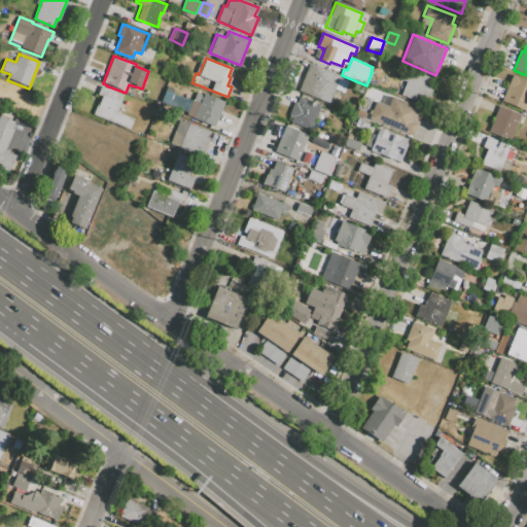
[(309,63),(340,75),(339,77),(348,81),(344,94),(335,90),(329,103),(297,91),(309,63)]
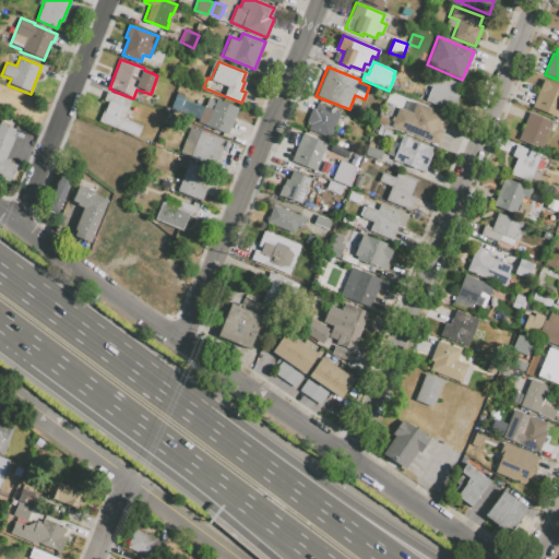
[(425,100),(448,109),(450,104),(454,106),(461,91),(455,88),(459,83),(427,70),(423,83),(430,86),(425,100)]
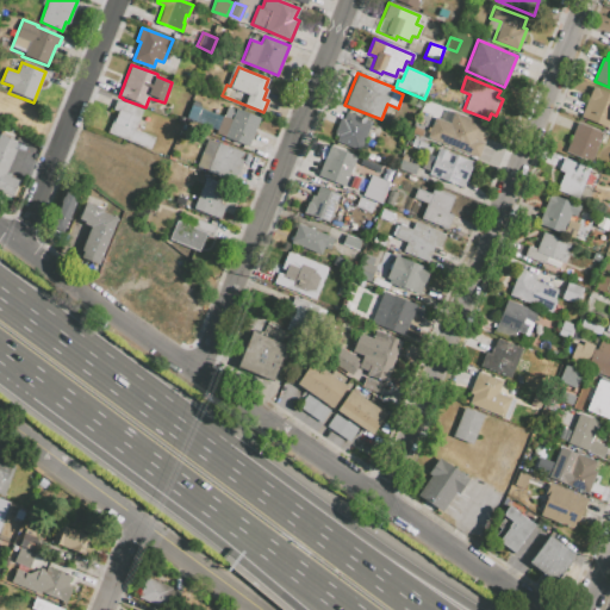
[(579,117),(607,128),(609,120),(609,94),(592,87),(579,117)]
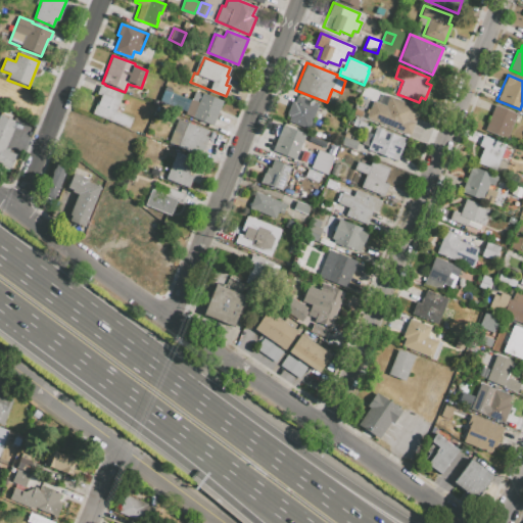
[(100,86),(122,94),(115,110),(133,117),(129,128),(92,113),(96,104),(97,104),(100,95),(97,94),(100,86)]
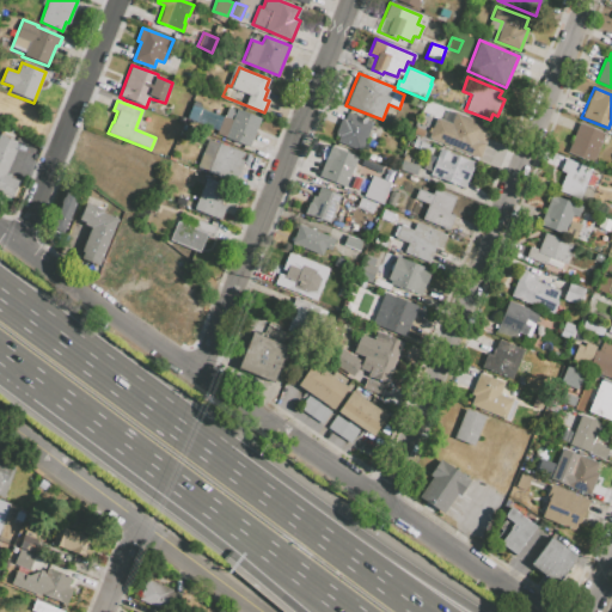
[(216,134),(250,147),(261,118),(237,109),(232,118),(231,118),(234,110),(227,106),(216,134)]
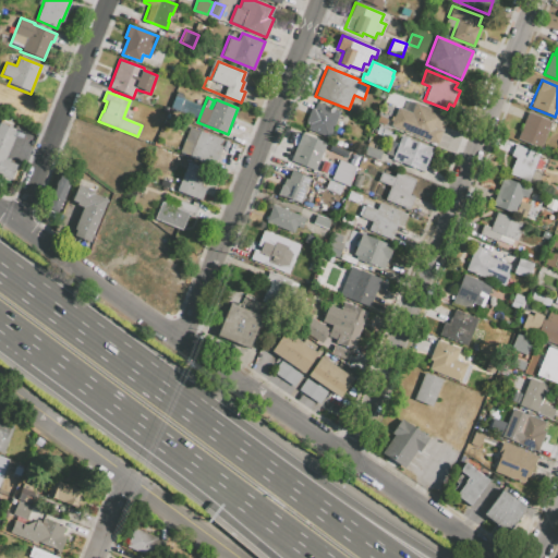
[(307,130),(329,138),(340,111),(317,102),(314,109),(311,108),(306,121),(310,122),(307,130)]
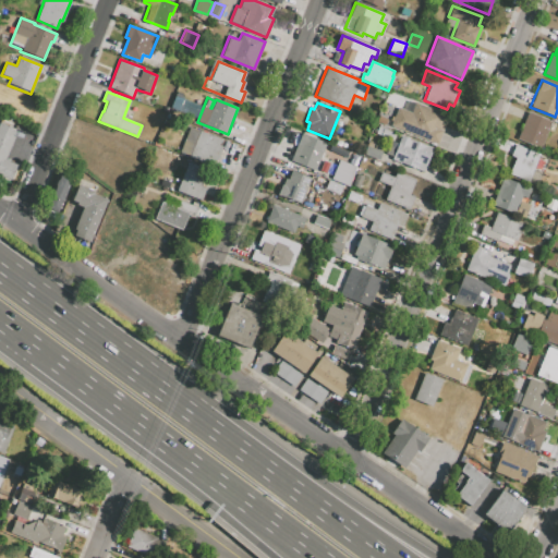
[(390,126),(437,145),(449,117),(414,102),(411,112),(398,107),(390,126)]
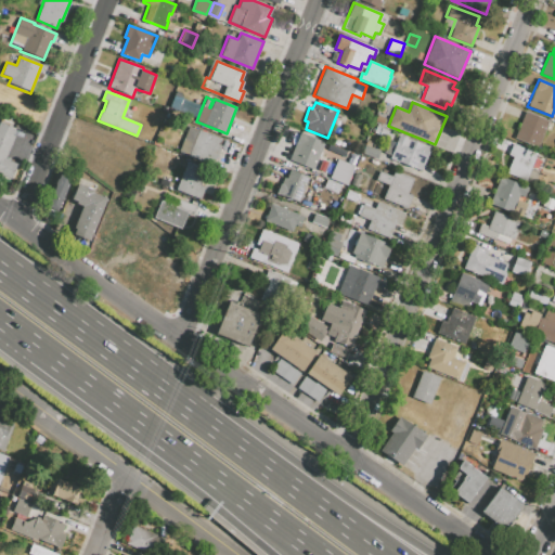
[(514,139),(538,149),(549,121),(525,112),(514,139)]
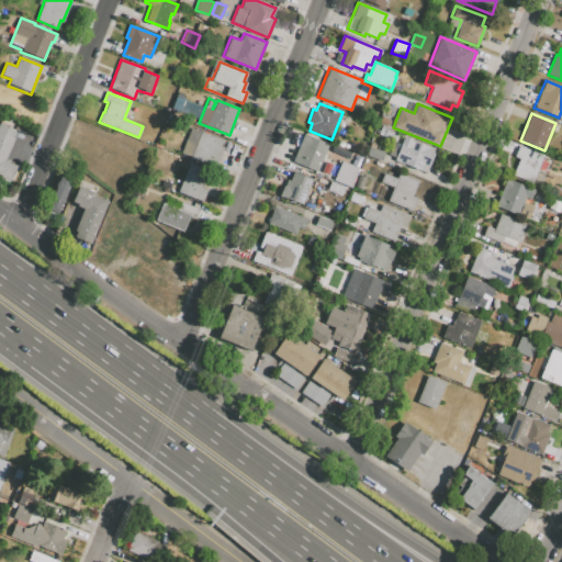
[(0,123),(17,131),(14,135),(17,135),(7,159),(11,161),(10,164),(18,166),(11,181),(0,177),(0,123)]
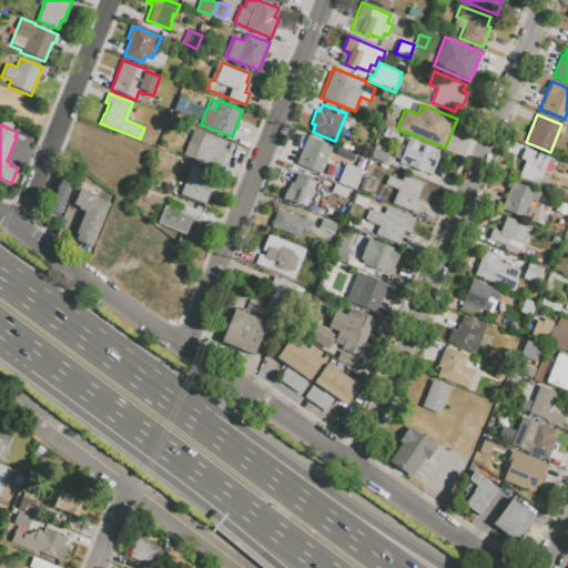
[(184,154),(209,164),(211,159),(222,163),(227,149),(223,148),(225,141),(194,129),(184,154)]
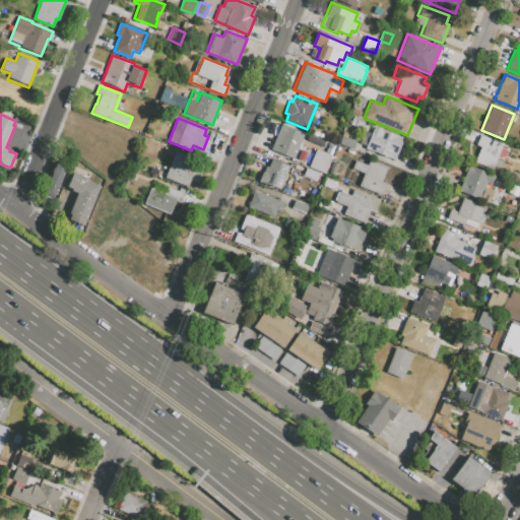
[(350,125),(365,130),(368,124),(352,118),(350,125)]
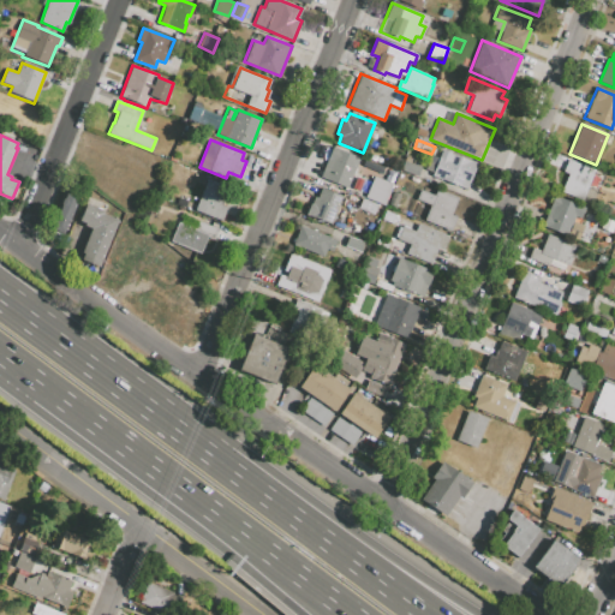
[(332,147),(359,157),(347,187),(320,178),(332,147)]
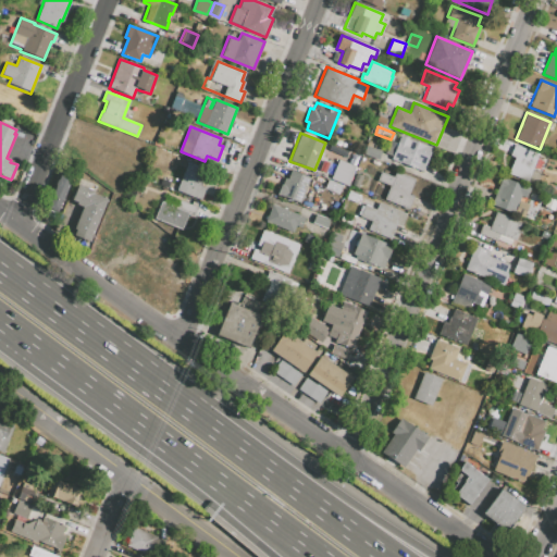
[(400,135),(391,159),(422,171),(424,165),(425,165),(432,148),(400,135)]
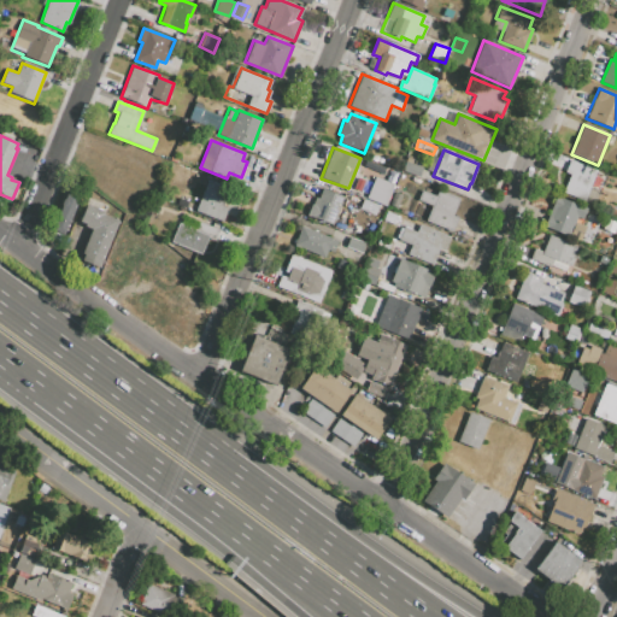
[(563,192),(585,200),(597,170),(570,159),(564,174),(569,175),(563,192)]
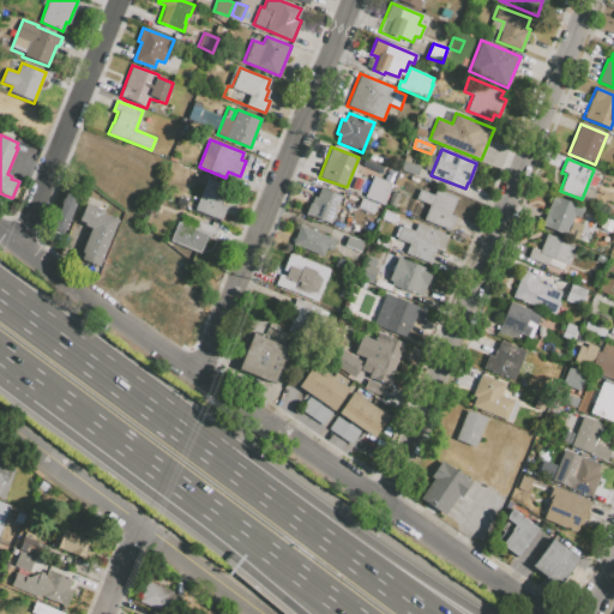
[(399,170),(416,176),(420,167),(403,161),(399,170)]
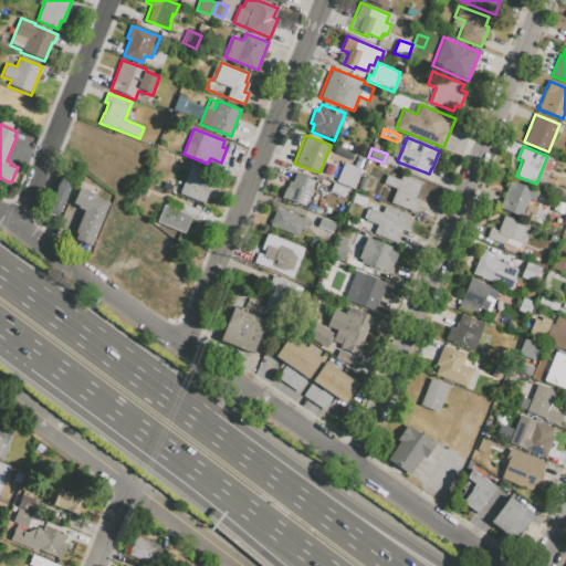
[(336,181),(344,163),(362,169),(354,189),(336,181)]
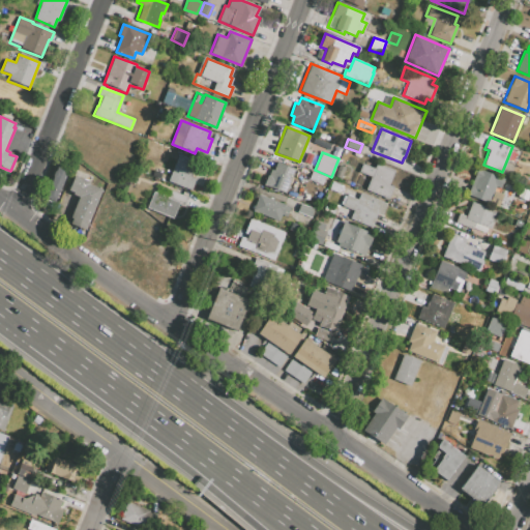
[(178,155),(168,181),(189,190),(200,165),(178,155)]
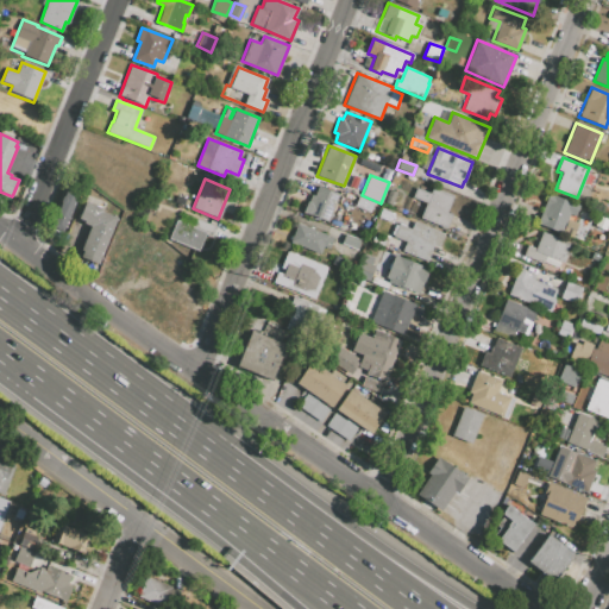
[(318,186),(339,194),(328,221),(303,212),(307,201),(308,202),(312,194),(314,195),(318,186)]
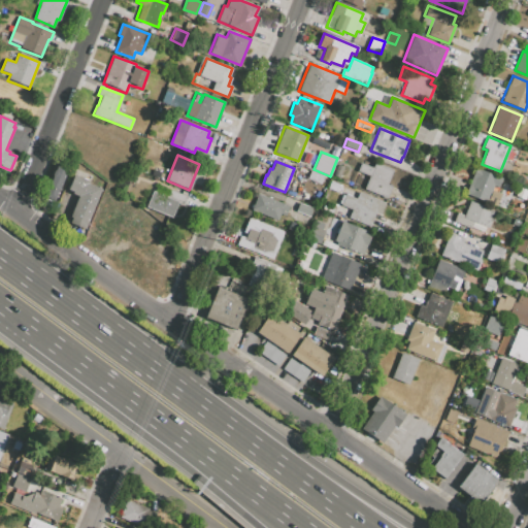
[(59,162),(55,170),(54,170),(52,175),(53,176),(43,197),(50,200),(51,198),(55,199),(65,174),(66,174),(70,166),(59,162)]
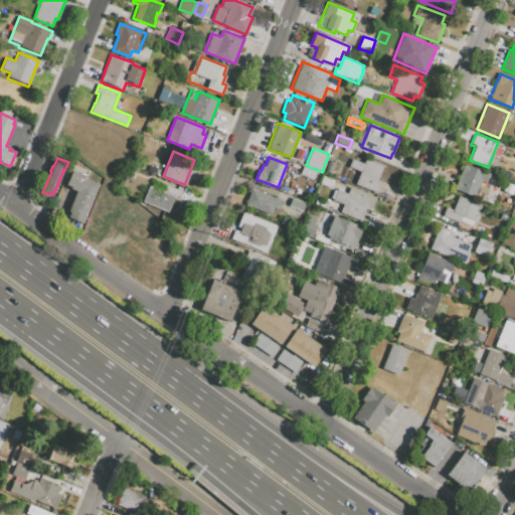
[(355,183),(377,192),(382,181),(377,179),(383,165),(366,158),(363,163),(352,159),(349,167),(360,171),(355,183)]
